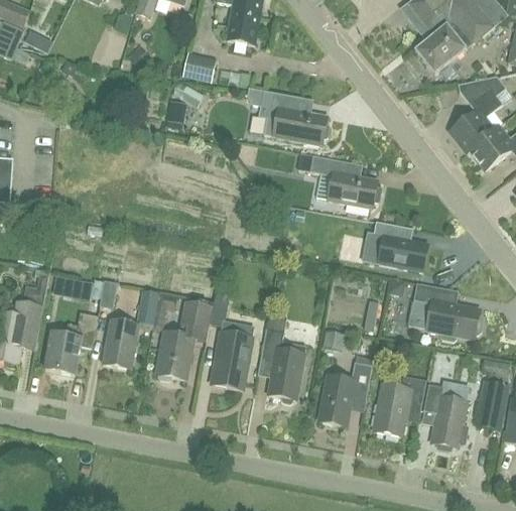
[(0,0),(0,15),(22,25),(29,9),(7,0),(0,0)]
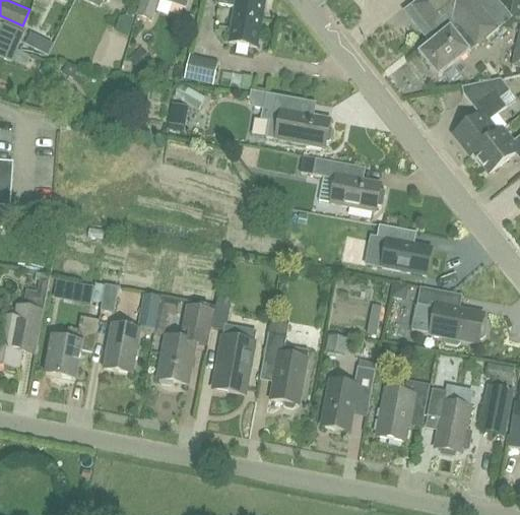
[(139,0),(136,11),(150,16),(155,0),(139,0)]
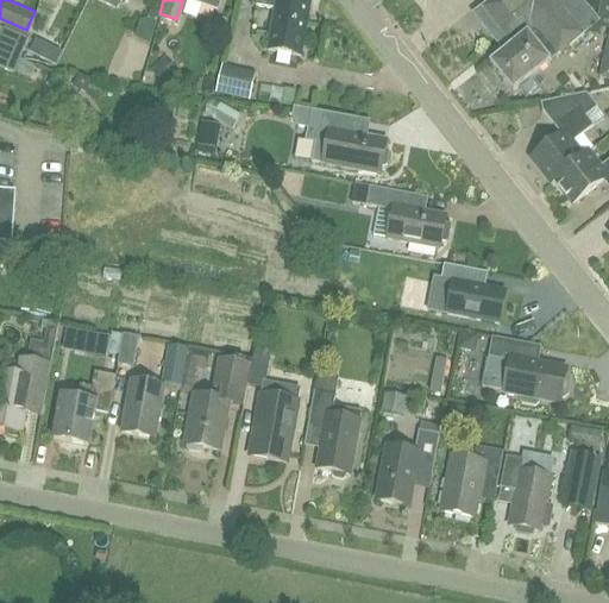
[(267,45),(300,51),(309,0),(255,0),(255,1),(274,5),(270,27),(267,45)]
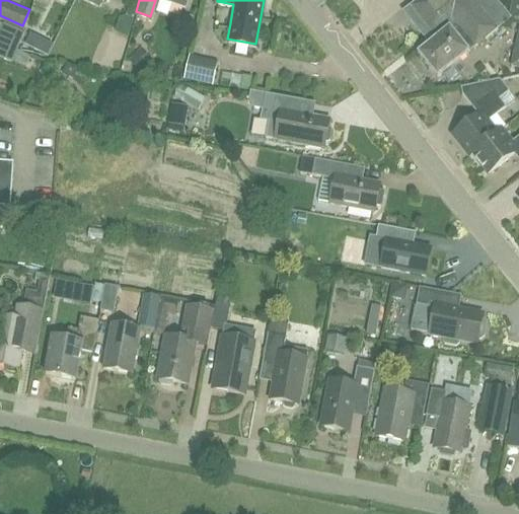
[(437,26),(441,30),(448,24),(455,32),(462,27),(474,43),(496,25),(509,14),(497,0),(412,0),(409,3),(412,6),(405,11),(417,24),(423,20),(431,30),(437,26)]
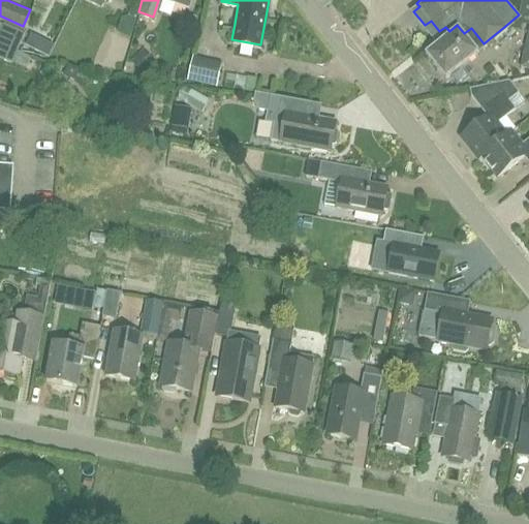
[(0,26),(0,55),(11,60),(24,29),(3,20),(0,26)]
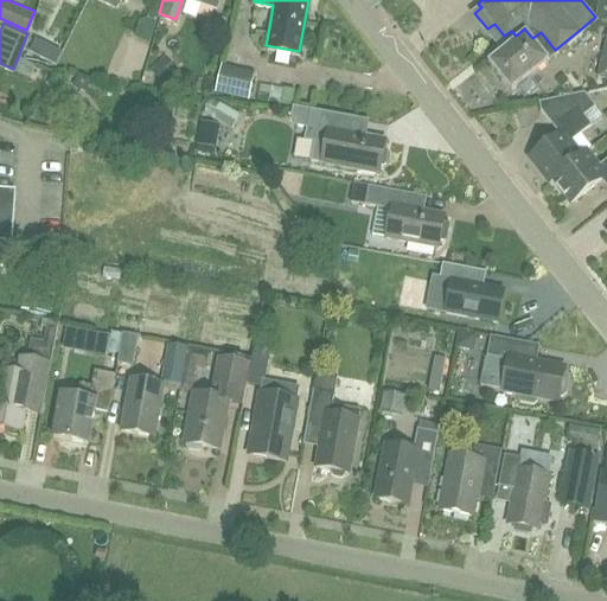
[(606,75),(606,27),(596,74),(606,75)]
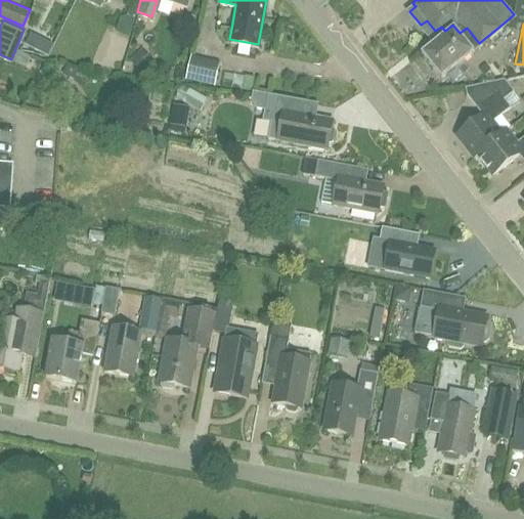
[(445,31),(439,35),(421,50),(440,75),(479,43),(467,28),(460,33),(452,25),(445,31)]
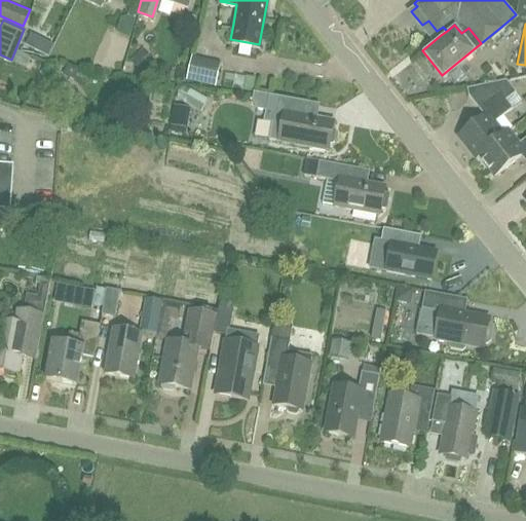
[(142,45),(129,58),(141,70),(154,58),(142,45)]
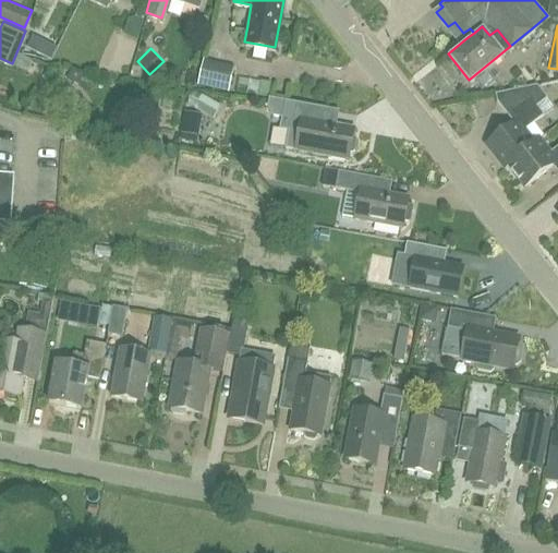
[(197,81),(228,88),(233,62),(203,56),(197,81)]
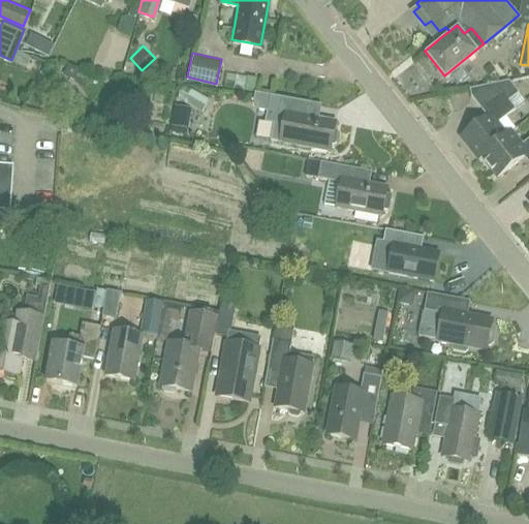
[(227,65),(227,80),(252,80),(253,66),(227,65)]
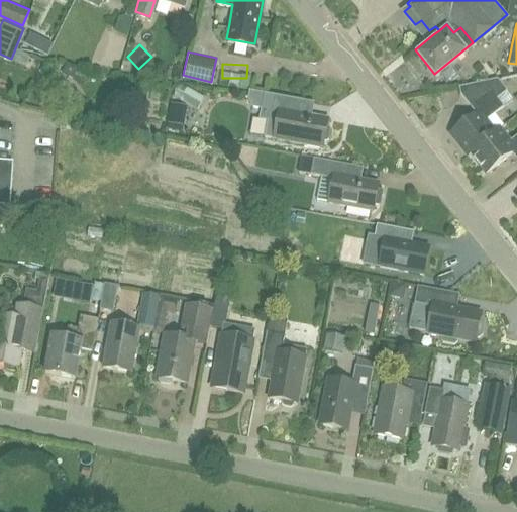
[(476,111),(449,131),(467,152),(470,149),(496,127),(487,116),(494,111),(503,103),(497,95),(506,87),(497,76),(484,78),(489,85),(468,101),(476,111)]
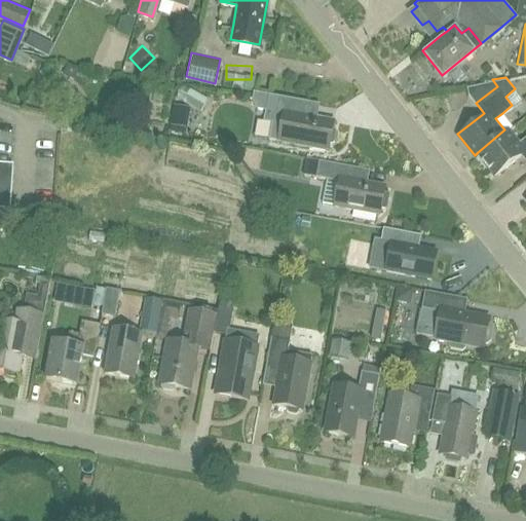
[(177,95),(200,108),(208,96),(184,81),(177,95)]
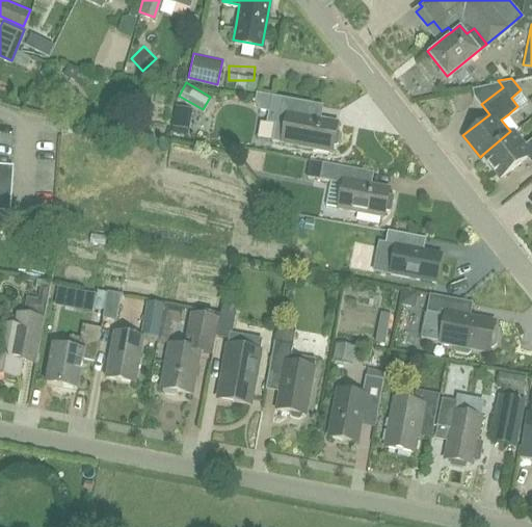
[(308,113),(311,99),(257,89),(255,97),(260,106),(268,107),(266,119),(274,120),(271,136),(331,148),(333,140),(336,140),(338,138),(339,129),(338,127),(335,126),(336,119),(308,113)]
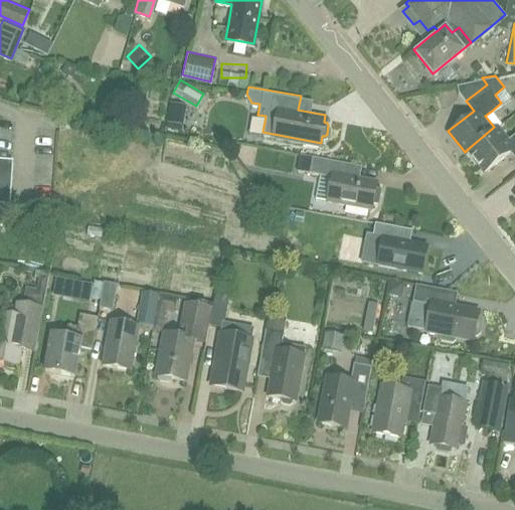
[(170,100),(166,119),(181,122),(185,104),(170,100)]
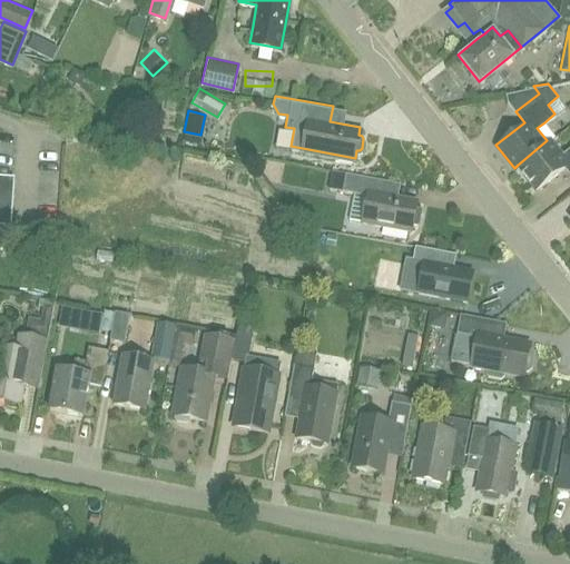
[(547,140),(518,165),(534,187),(563,165),(569,171),(569,170),(569,144),(561,151),(550,138),(547,140)]
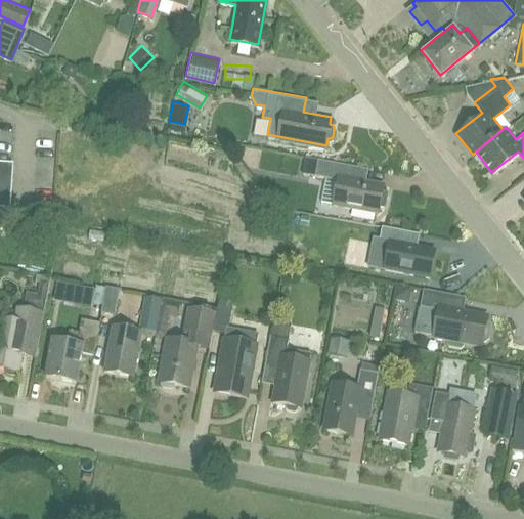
[(379,204),(384,205),(387,189),(381,188),(383,181),(355,176),(357,165),(358,166),(359,165),(305,155),(302,171),(338,177),(333,202),(377,211),(379,204)]
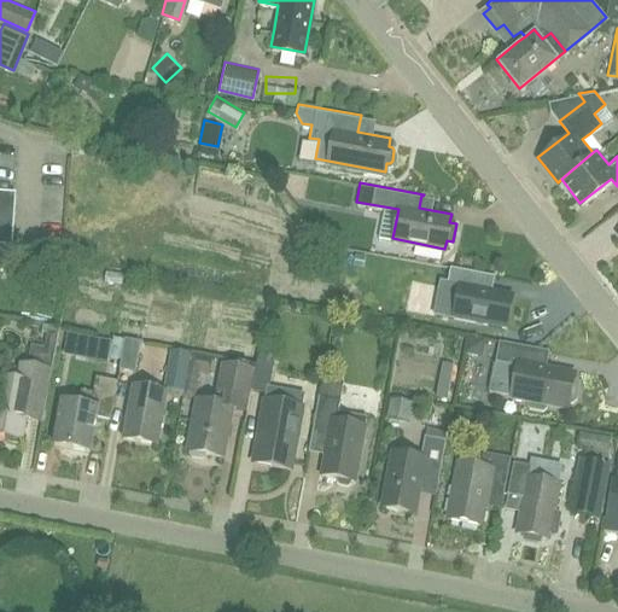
[(0,186),(0,240),(12,242),(16,188),(0,186)]
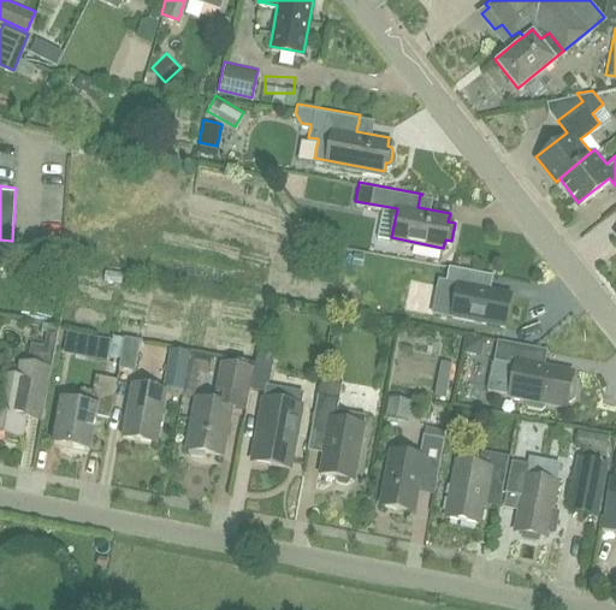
[(354,249),(353,261),(361,262),(362,250),(354,249)]
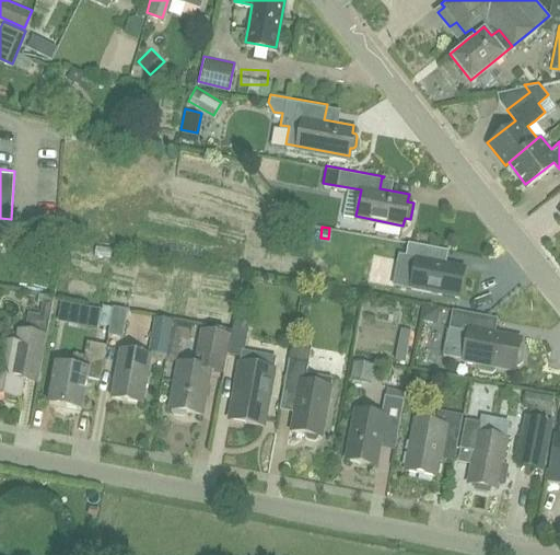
[(416,255),(410,285),(457,295),(464,264),(434,257),(436,245),(439,246),(439,245),(407,239),(405,253),(416,255)]
